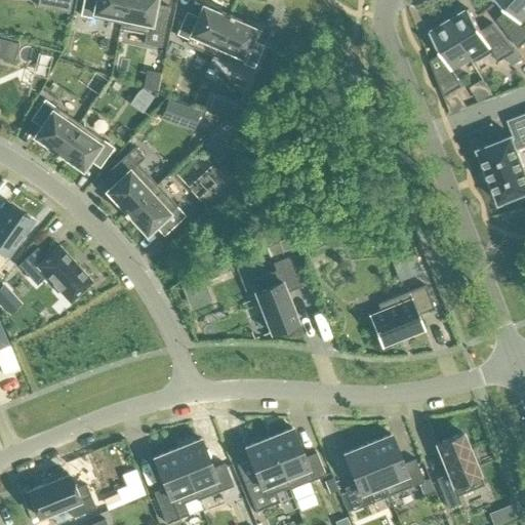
[(69,12),(71,0),(37,0),(37,6),(69,12)]
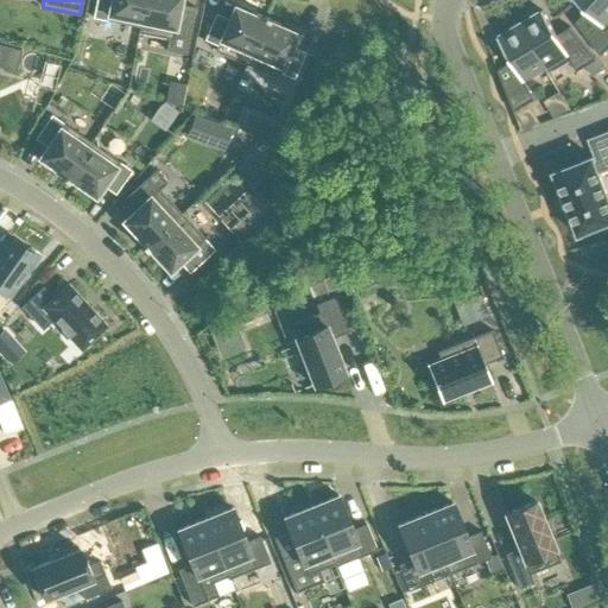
[(95,0),(92,17),(139,27),(138,32),(139,33),(145,0),(95,0)]
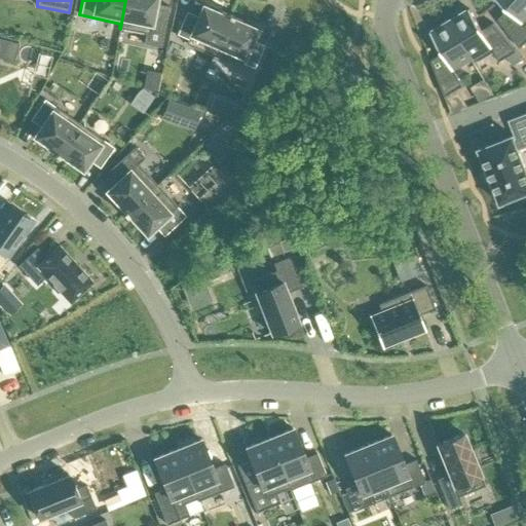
[(125,0),(120,29),(149,34),(150,30),(162,32),(167,7),(155,5),(155,0),(125,0)]
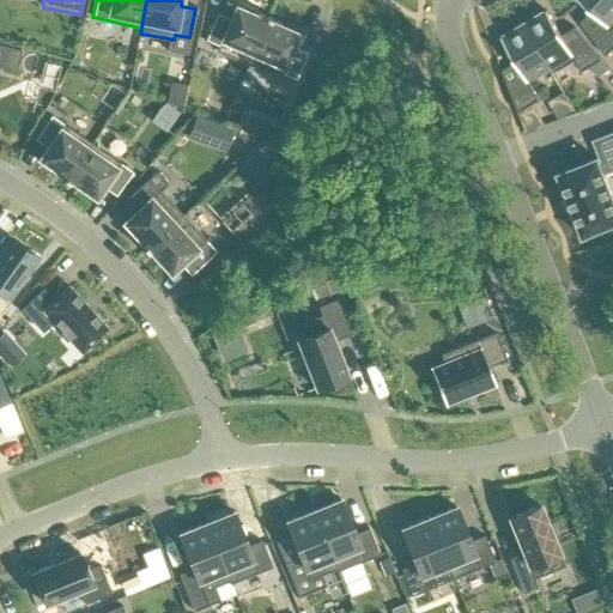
[(612,0),(578,0),(590,11),(581,23),(607,56),(612,48),(612,0)]
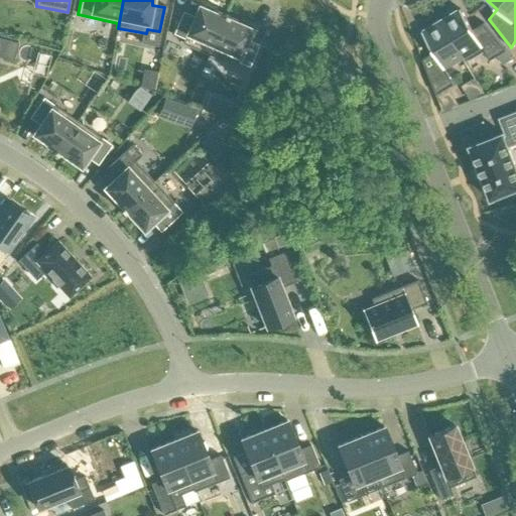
[(209,54),(226,14),(224,13),(223,16),(212,11),(213,8),(204,3),(202,7),(199,5),(194,16),(182,11),(172,33),(183,38),(182,42),(209,54)]
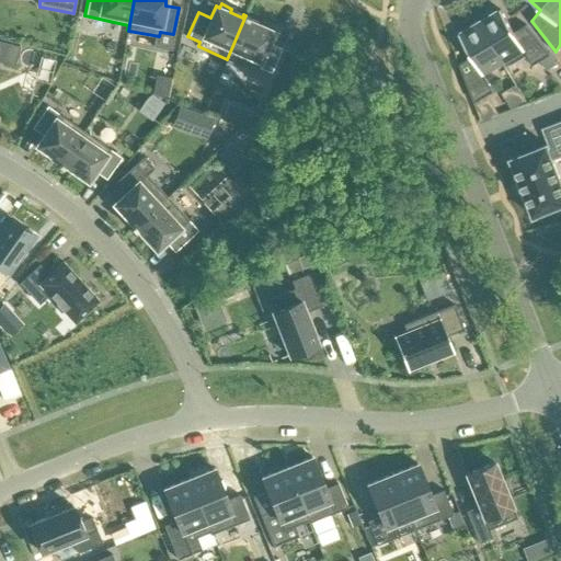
[(480,22),(506,67),(526,56),(531,66),(540,60),(551,55),(526,24),(514,32),(501,10),(480,22)]
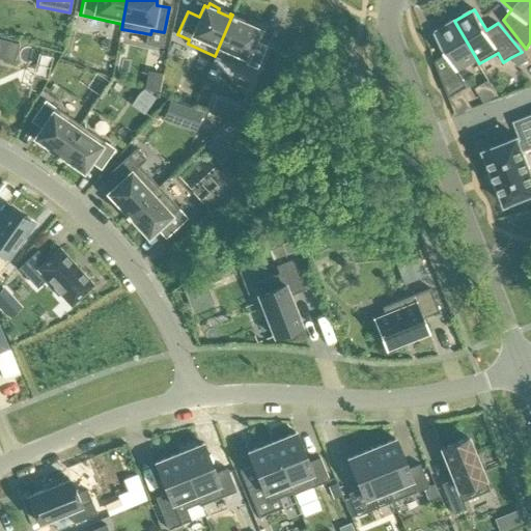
[(234,16),(232,15),(215,56),(243,67),(244,63),(256,68),(267,46),(254,40),(259,29),(233,18),(234,16)]
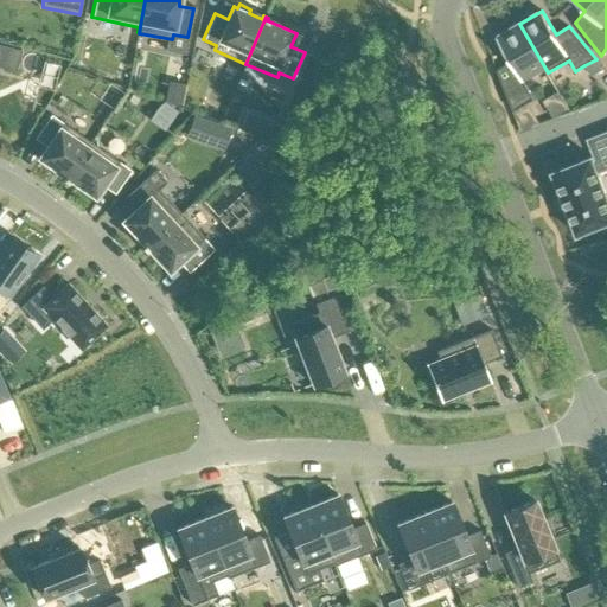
[(497,70),(513,112),(535,98),(523,81),(544,69),(547,74),(548,72),(519,24),(496,38),(510,62),(497,70)]
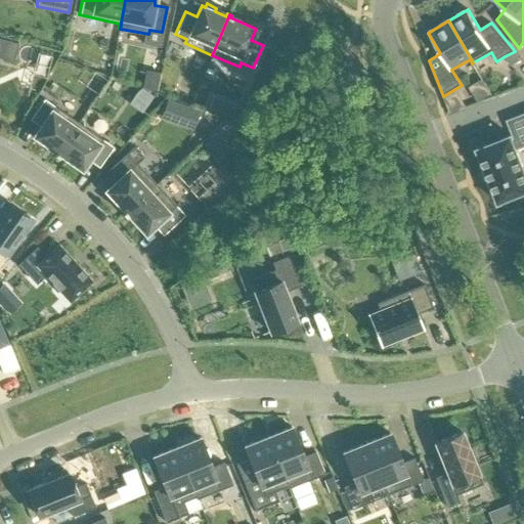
[(0,56),(13,60),(18,42),(0,37),(0,56)]
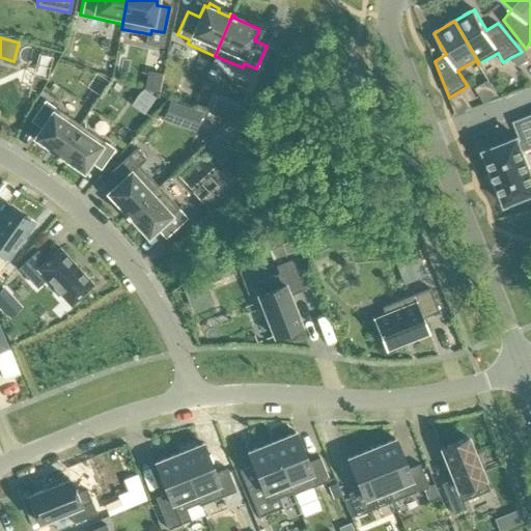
[(528,59),(522,52),(511,57),(516,66),(528,59)]
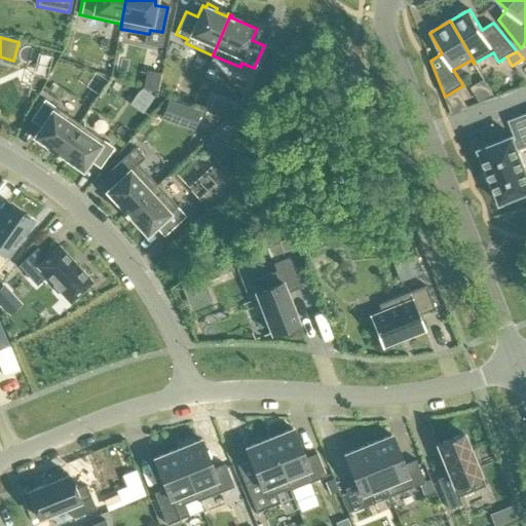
[(54,154),(57,155),(79,123),(44,99),(30,119),(40,126),(33,137),(55,152),(54,154)]
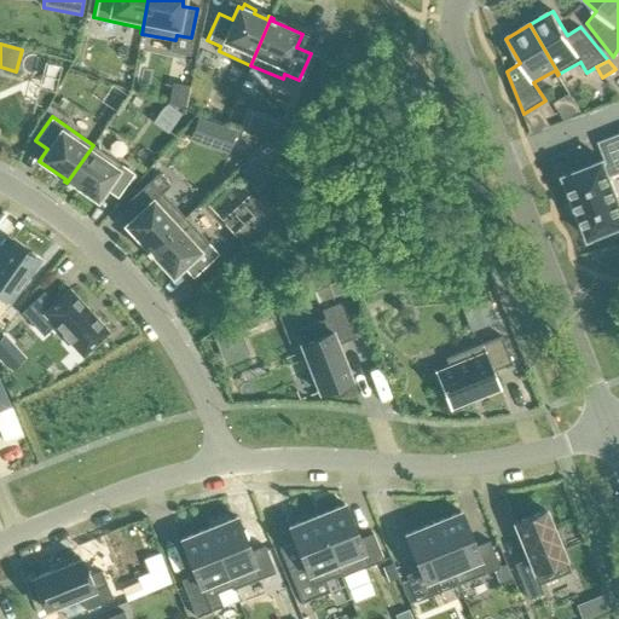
[(197,117),(190,139),(210,146),(218,126),(197,117)]
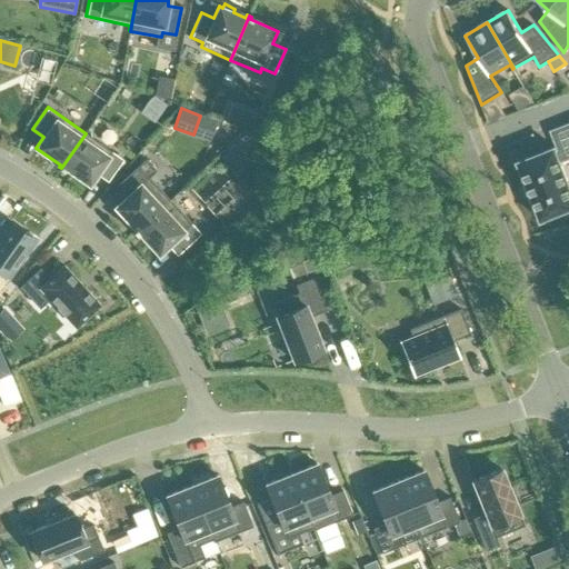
[(255,129),(260,113),(246,109),(240,123),(255,129)]
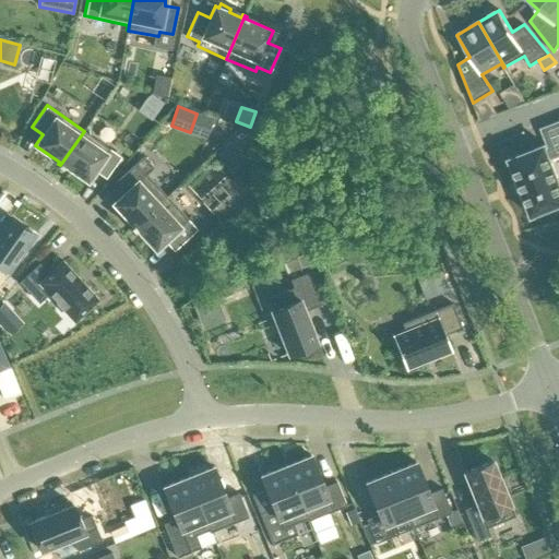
[(511,157),(509,158),(510,161),(518,180),(523,194),(523,193),(531,213),(532,215),(534,215),(534,214),(558,204),(558,179),(550,158),(558,154),(558,121),(542,129),(549,147),(547,149),(546,146),(545,144),(543,144),(544,145),(511,157)]
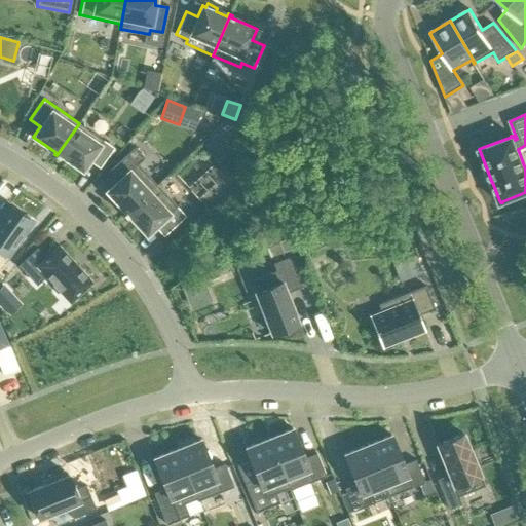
[(225,141),(237,129),(229,120),(217,133),(225,141)]
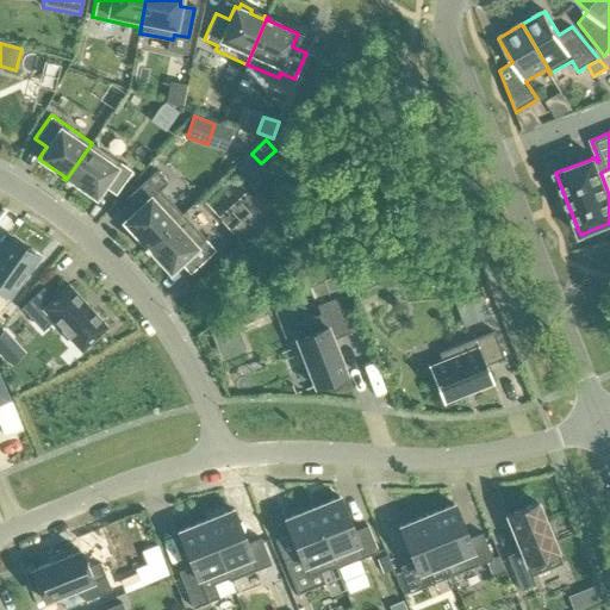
[(66,180),(67,182),(69,179),(95,197),(103,186),(114,194),(131,170),(92,143),(66,180)]
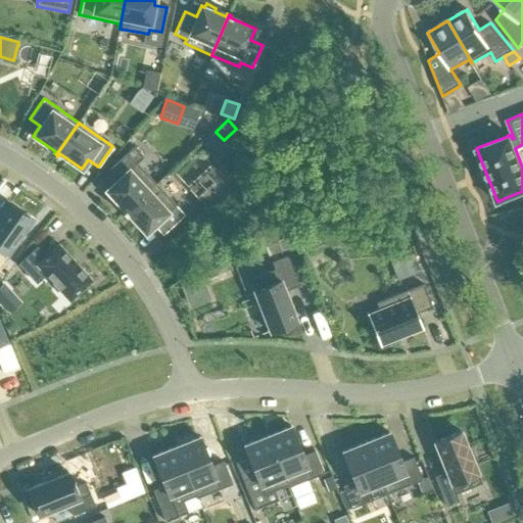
[(122,211),(123,214),(155,183),(137,162),(143,156),(133,146),(104,172),(113,182),(105,190),(124,210),(122,211)]
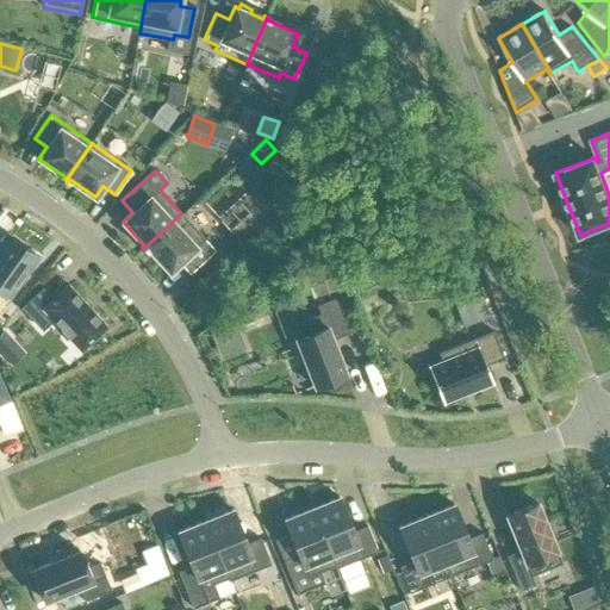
[(181,213),(143,249),(145,251),(148,249),(169,272),(180,263),(190,274),(215,250),(181,213)]
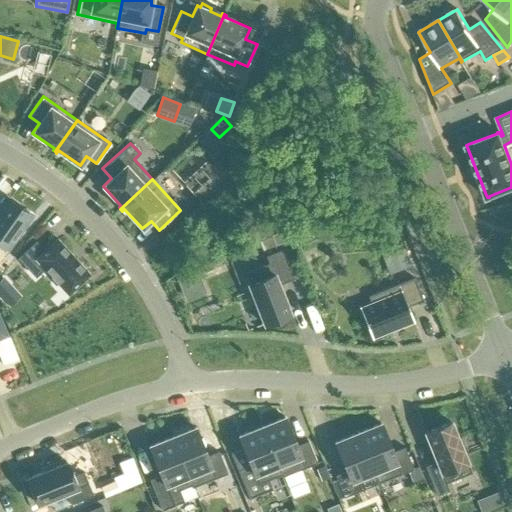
[(0,246),(5,251),(31,215),(7,198),(0,206),(0,246)]
